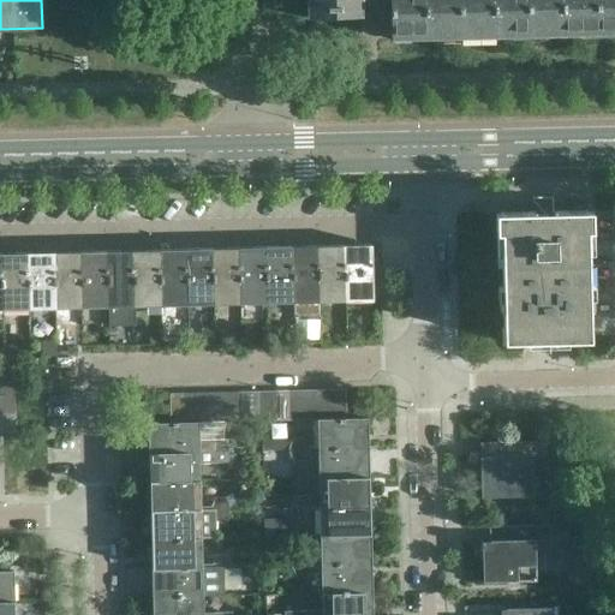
[(306,0),(306,10),(362,9),(362,0),(306,0)]
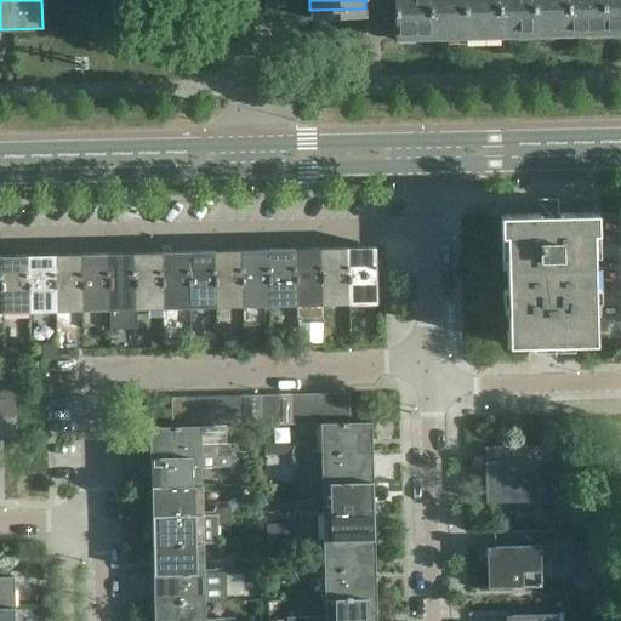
[(620,34),(620,0),(393,0),(394,40),(620,34)]
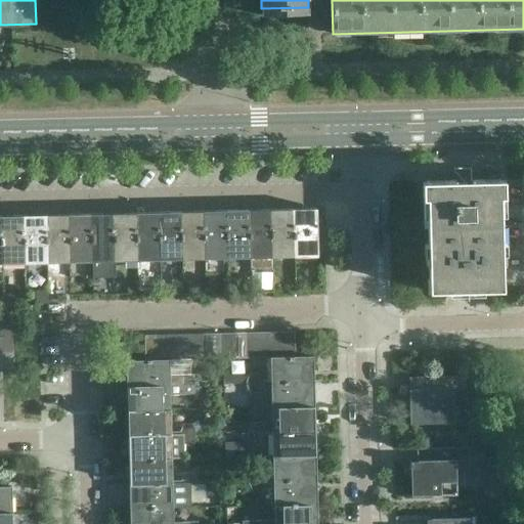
[(503,289),(500,215),(500,179),(471,180),(471,183),(462,183),(455,183),(455,180),(434,181),(427,181),(429,291),(503,289)]
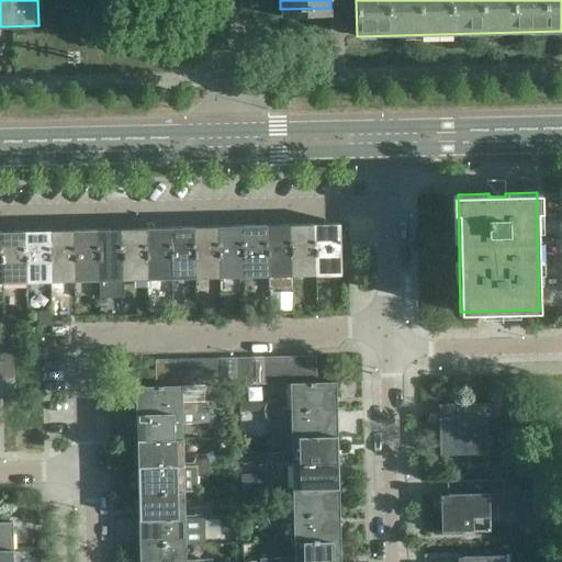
[(340,274),(339,227),(339,223),(314,224),(314,227),(315,271),(316,271),(328,271),(328,274),(340,274)]
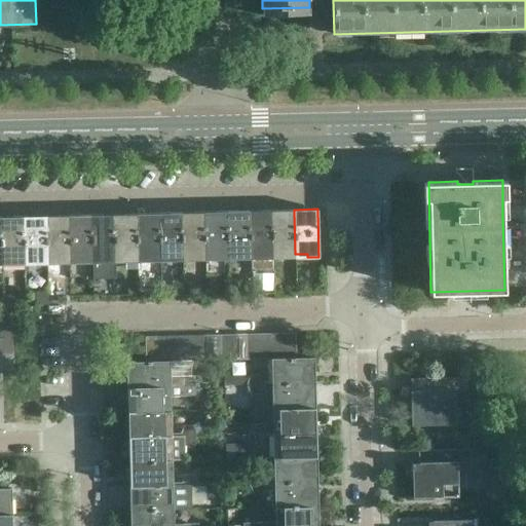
[(272,255),(271,214),(271,210),(249,211),(249,214),(250,255),(251,255),(262,255),(262,258),(273,258),(273,255),(272,255)]
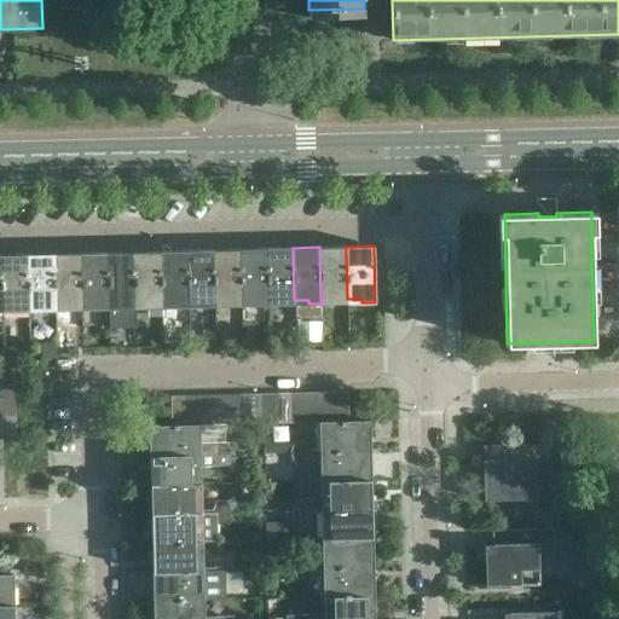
[(347,299),(346,250),(346,247),(319,247),(319,252),(320,300),(322,300),(335,300),(335,304),(348,304),(348,299),(347,299)]
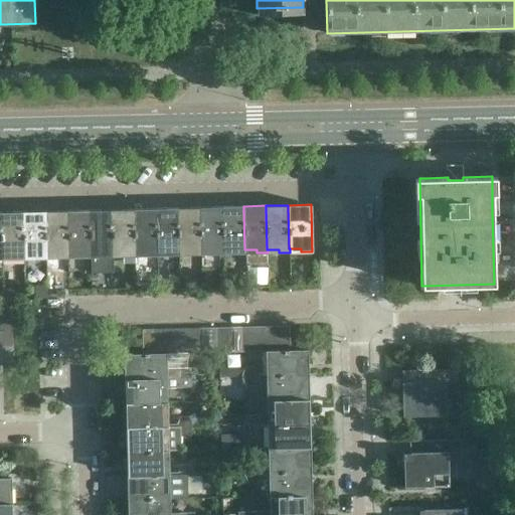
[(244,249),(243,209),(243,206),(221,207),(221,210),(222,253),(245,253),(245,249),(244,249)]
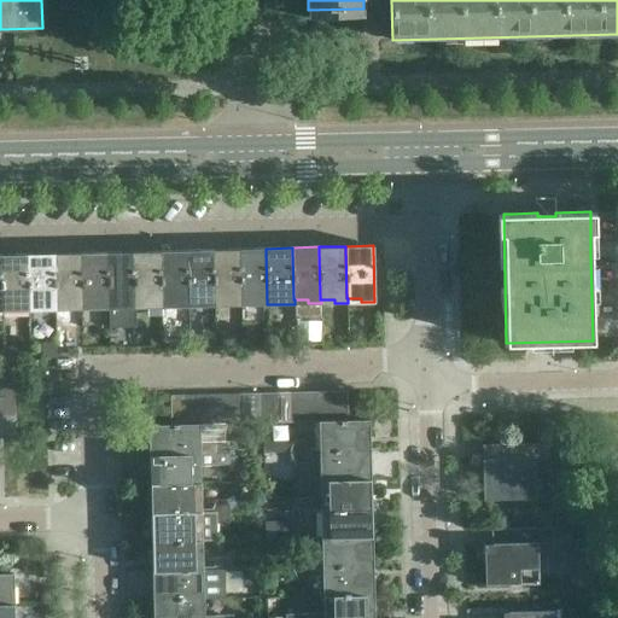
[(240,302),(239,252),(239,249),(213,250),(213,254),(214,302),(215,302),(228,302),(228,305),(242,305),(242,302),(240,302)]
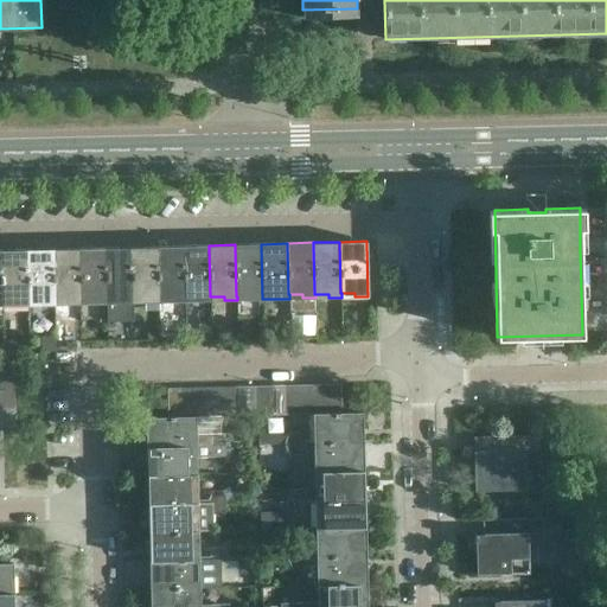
[(262,299),(261,248),(261,244),(235,244),(235,248),(236,296),(237,296),(250,295),(250,300),(262,299)]
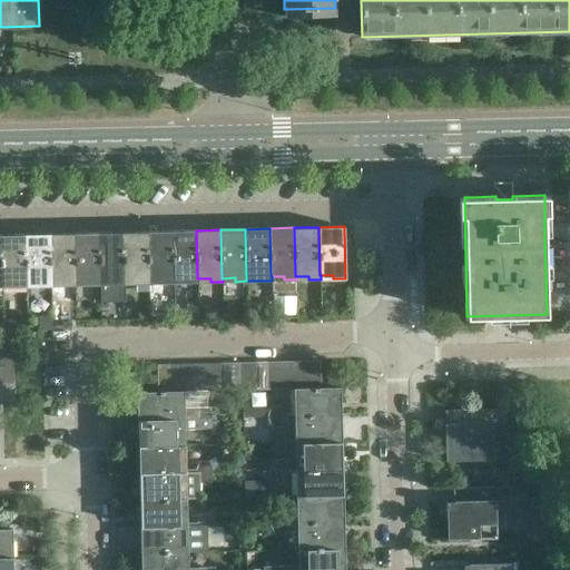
[(173,279),(172,234),(172,231),(147,232),(147,235),(148,283),(174,283),(174,279),(173,279)]
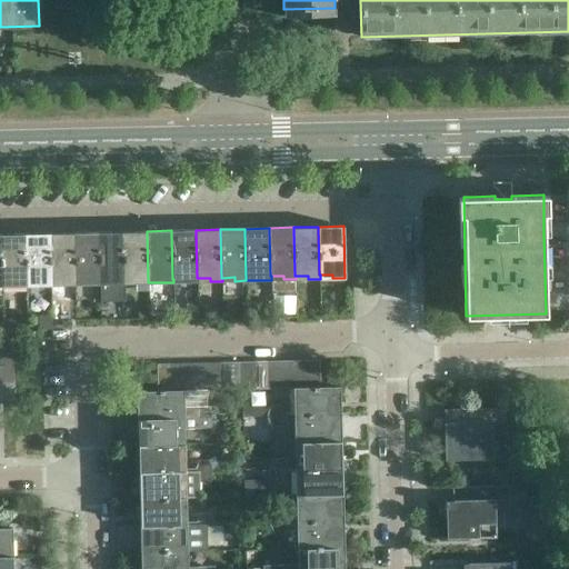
[(197,278),(196,233),(196,230),(171,230),(171,233),(172,279),(173,279),(186,278),(186,282),(198,281),(198,278),(197,278)]
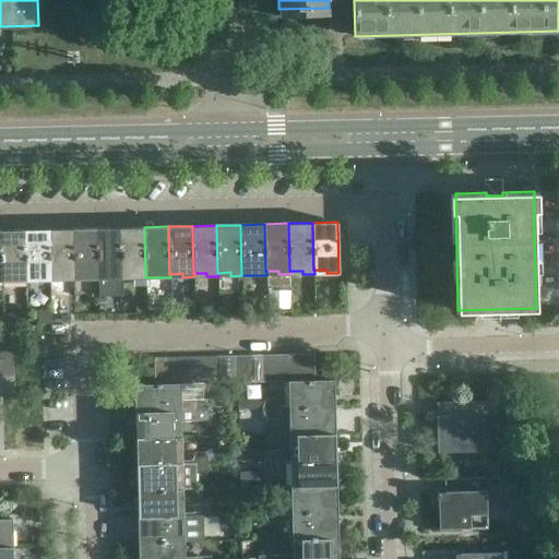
[(121,275),(120,230),(120,227),(96,228),(96,232),(97,275),(98,275),(110,275),(110,278),(122,278),(122,275),(121,275)]
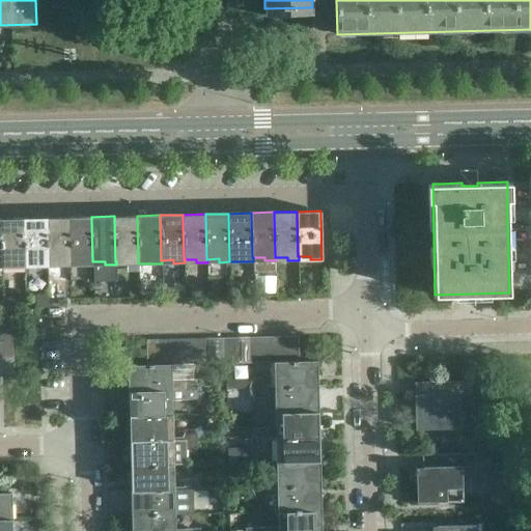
[(138,263),(137,219),(137,216),(114,216),(114,219),(115,261),(116,261),(128,260),(128,264),(138,263)]
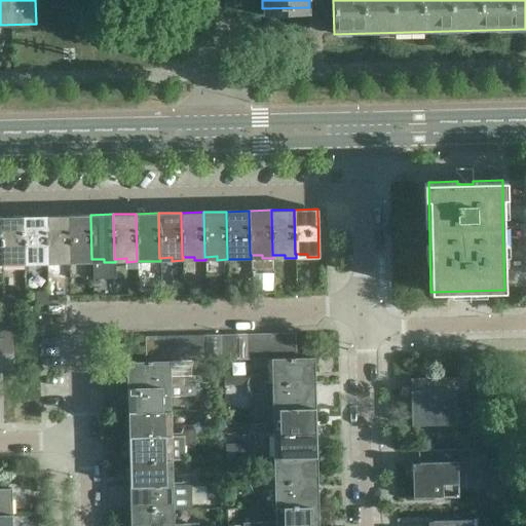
[(69,260),(68,219),(68,215),(45,216),(45,219),(46,260),(47,260),(59,260),(59,263),(70,263),(70,260),(69,260)]
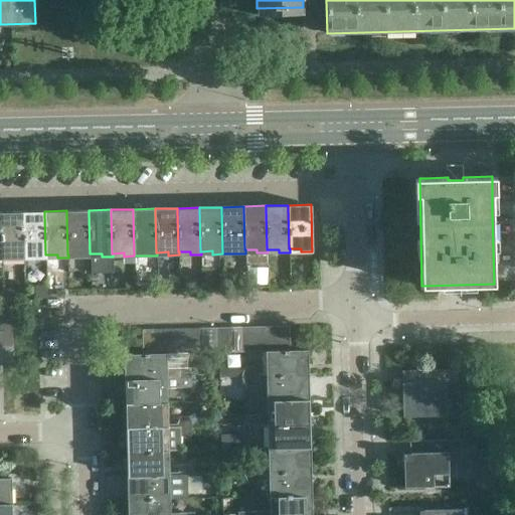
[(90,253),(89,213),(89,210),(66,210),(66,214),(67,254),(68,254),(79,253),(79,258),(91,256),(91,253),(90,253)]
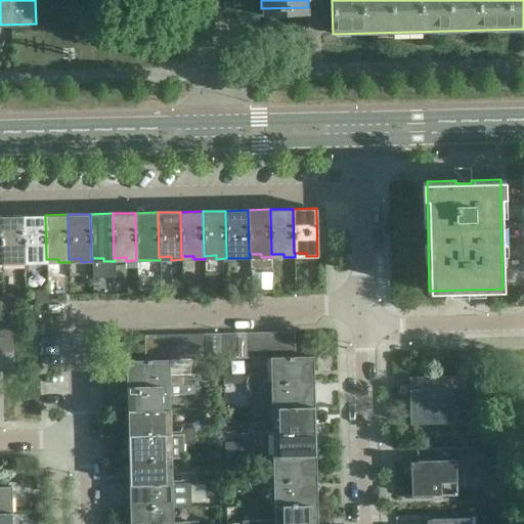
[(25,263),(25,260),(23,219),(23,215),(0,215),(0,216),(0,219),(2,260),(13,260),(13,263),(25,263)]
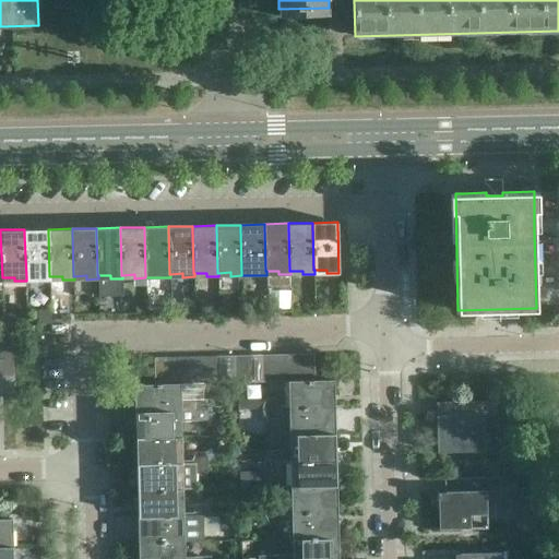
[(49,276),(48,233),(48,229),(24,229),(24,234),(26,277),(38,276),(38,281),(50,280),(50,276),(49,276)]
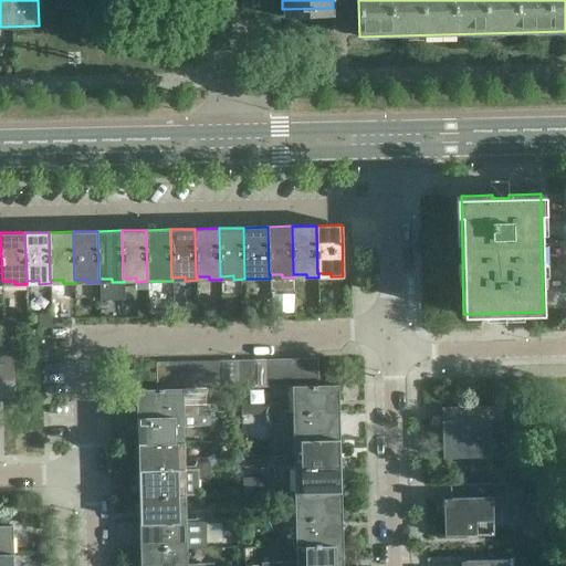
[(305,386),(304,358),(292,359),(292,386),(293,386),(305,386)]
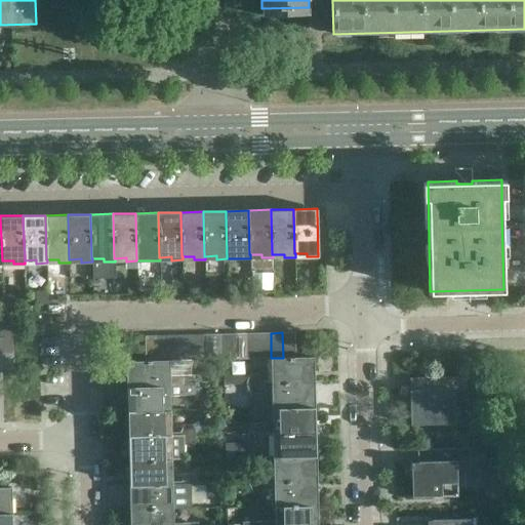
[(295,358),(294,332),(282,332),(283,358),(295,358)]
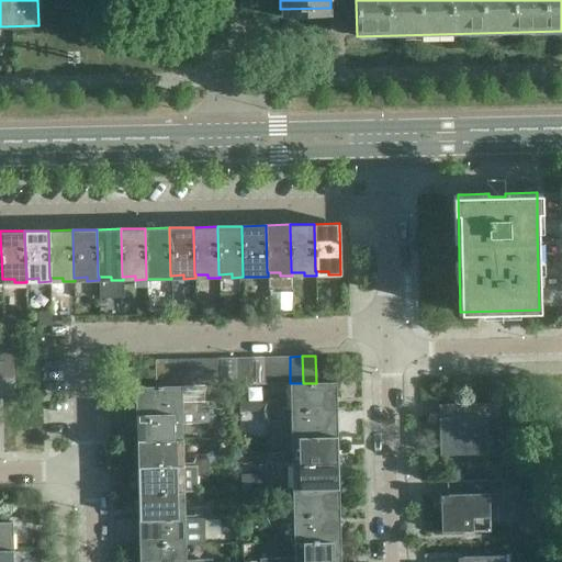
[(253,384),(251,357),(238,358),(239,385),(253,384)]
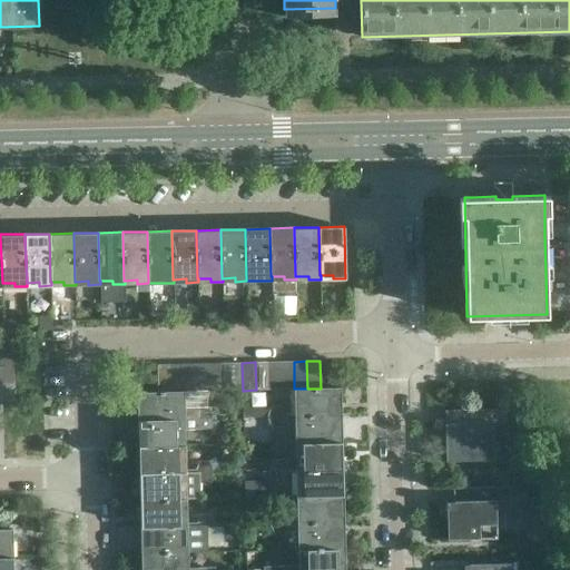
[(268,390),(267,362),(255,362),(256,390),(268,390)]
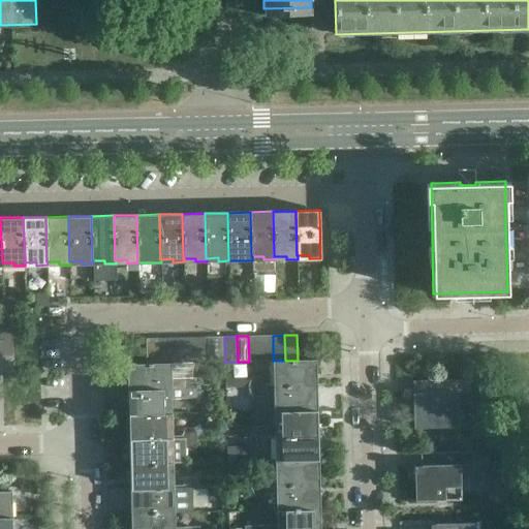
[(261,362),(260,336),(248,336),(249,362),(261,362)]
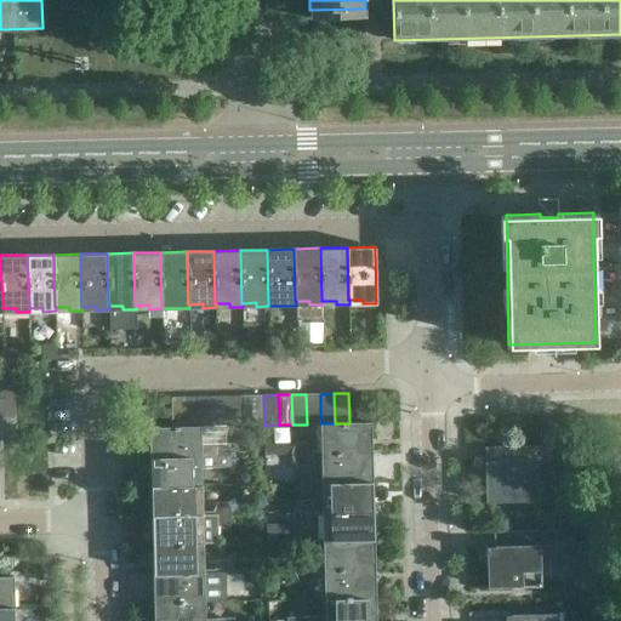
[(320,423),(320,394),(306,394),(307,425),(320,423)]
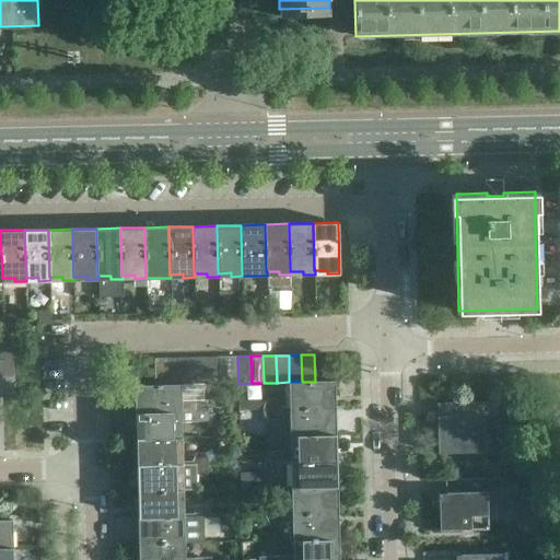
[(206,384),(205,357),(193,358),(193,385),(206,384)]
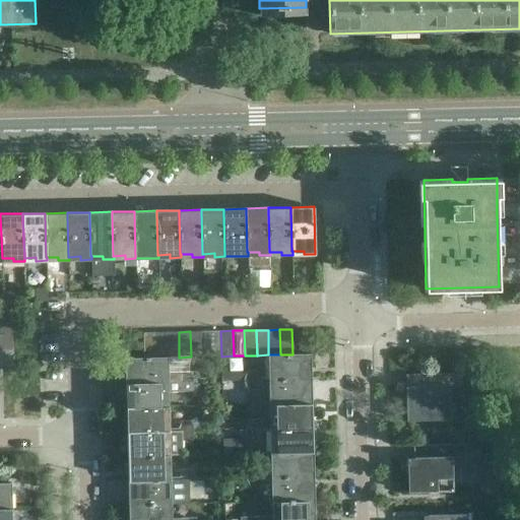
[(203,356),(202,331),(190,331),(191,356),(203,356)]
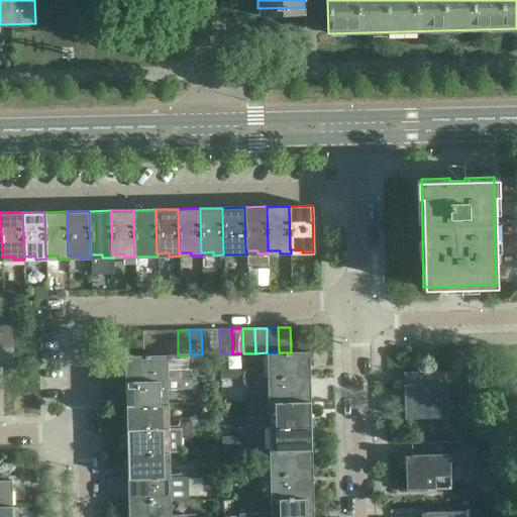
[(214,354),(213,333),(213,329),(201,329),(202,354),(214,354)]
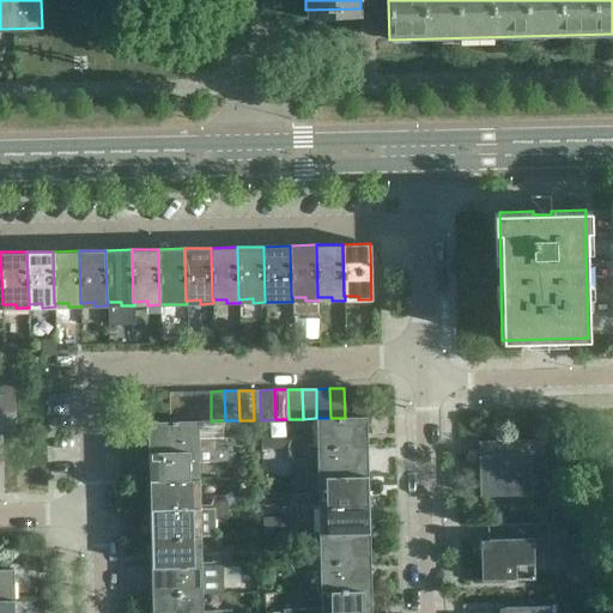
[(183,422),(183,392),(169,393),(169,422),(183,422)]
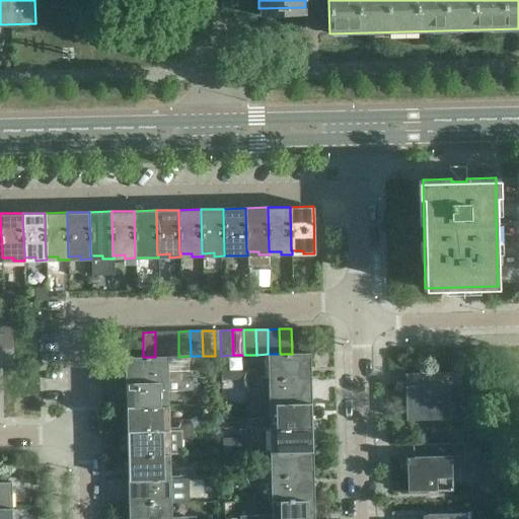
[(167,357),(166,331),(155,331),(155,357),(166,357),(167,357)]
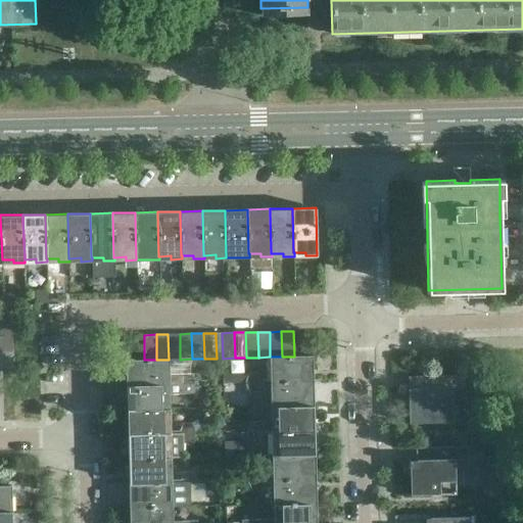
[(180,360),(180,334),(168,334),(169,360),(180,360)]
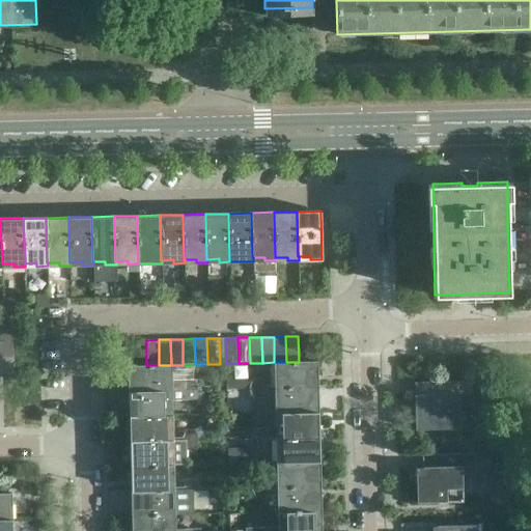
[(299,362),(286,362),(275,362),(275,386),(266,386),(261,379),(253,379),(249,387),(250,389),(317,387),(316,361),(299,362)]
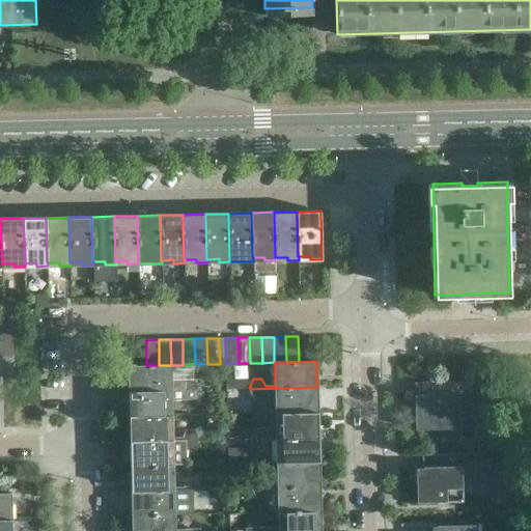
[(159,365),(146,365),(129,366),(130,391),(197,390),(197,388),(193,380),(171,381),(170,365),(159,365)]
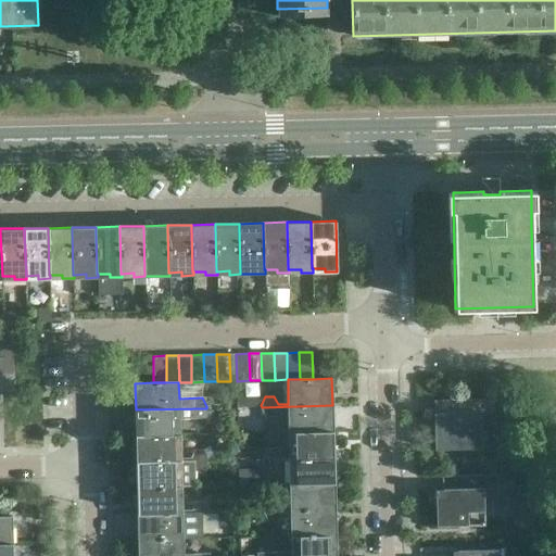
[(482,430),(481,413),(494,413),(494,399),(441,400),(441,413),(433,413),(434,450),(482,449),(482,445),(487,445),(485,430),(482,430)]
